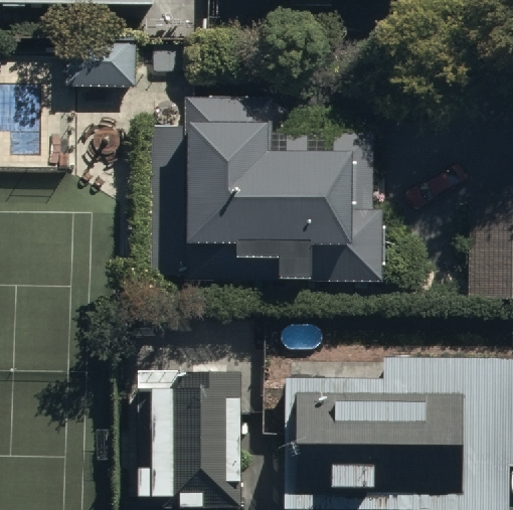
[(69,89),(137,91),(138,45),(70,43),(69,89)]
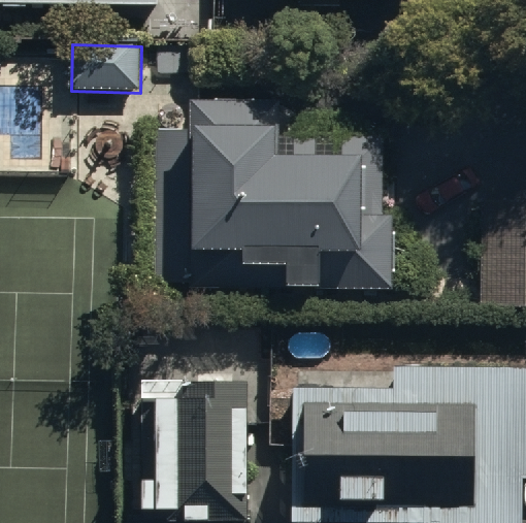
[(162,52),(163,80),(193,79),(192,51),(162,52)]
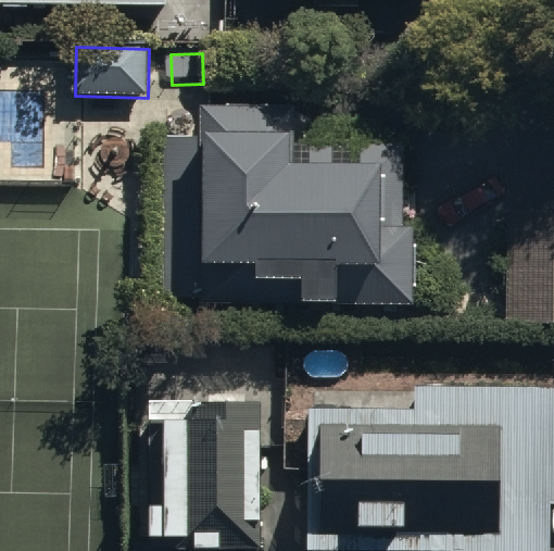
[(297,107),(203,104),(203,140),(164,140),(164,285),(201,302),(413,305),(415,227),(401,227),(402,148),(310,147),(310,158),(296,158),(297,107)]
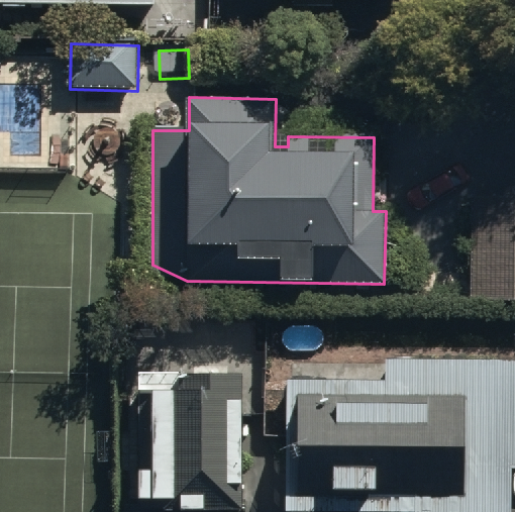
[(514,198),(473,199),(472,302),(514,302),(514,198)]
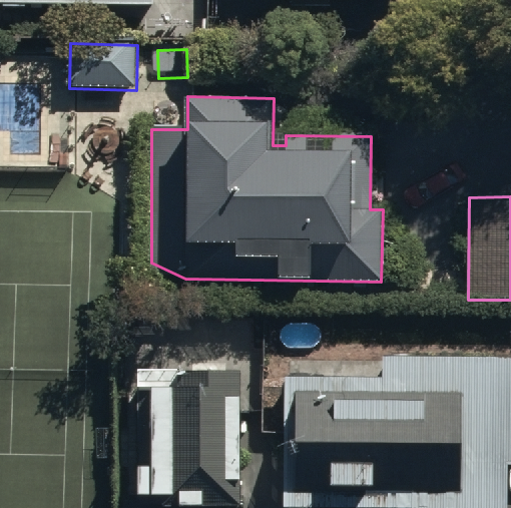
[(383,378),(285,378),(284,507),(505,507),(505,463),(510,463),(510,357),(383,357),(383,378)]
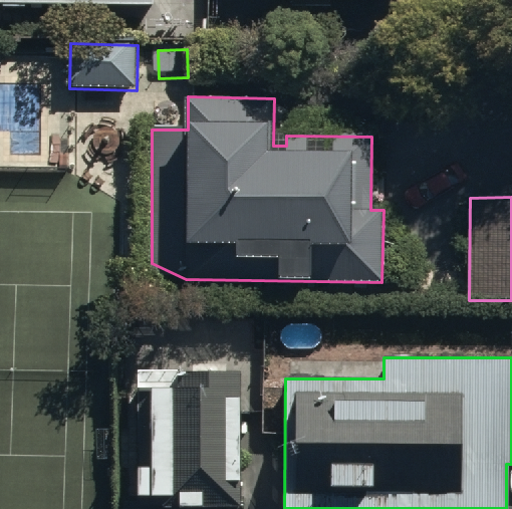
[(240,369),(139,367),(138,493),(128,493),(126,508),(208,508),(208,503),(238,504),(240,369)]
